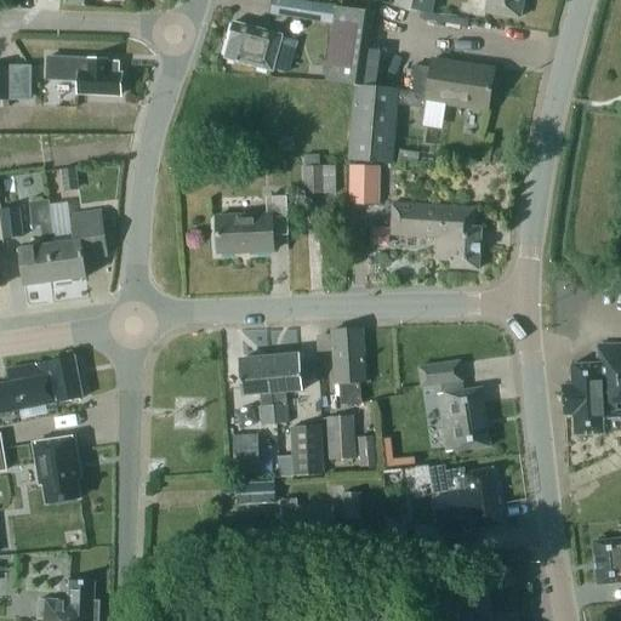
[(271,0),(268,15),(295,18),(297,3),(285,0),(271,0)]
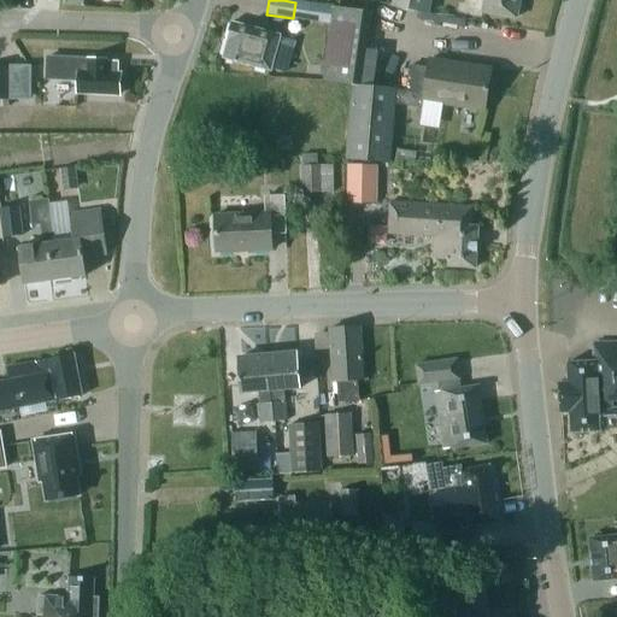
[(391,0),(389,6),(428,15),(430,0),(391,0)]
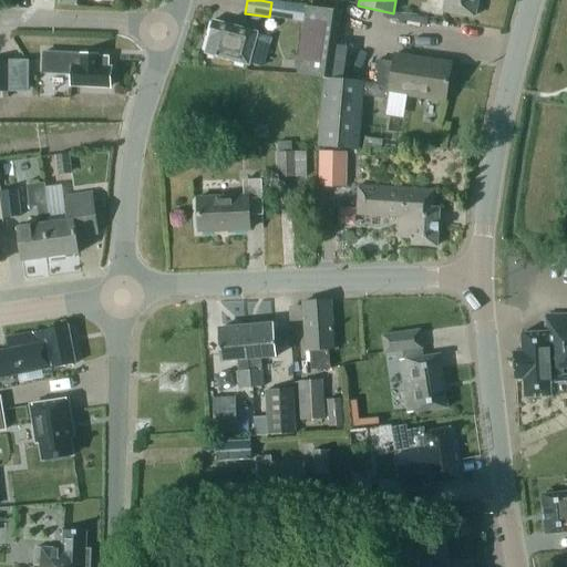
[(444,0),(443,11),(474,17),(476,0),(444,0)]
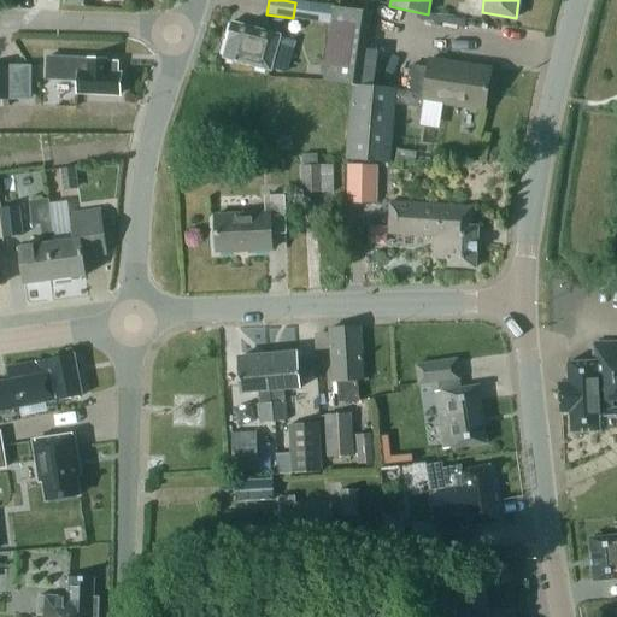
[(323,81),(364,87),(375,13),(334,7),(323,81)]
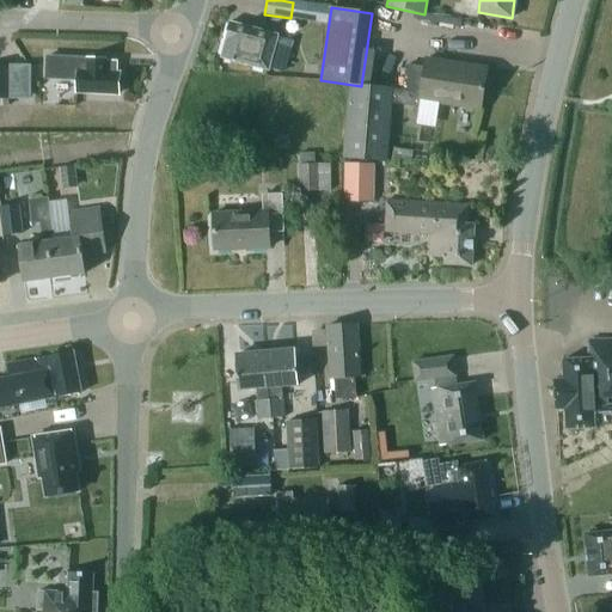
[(283,71),(291,44),(276,41),(277,36),(231,24),(221,57),(268,71),(269,67),(283,71)]
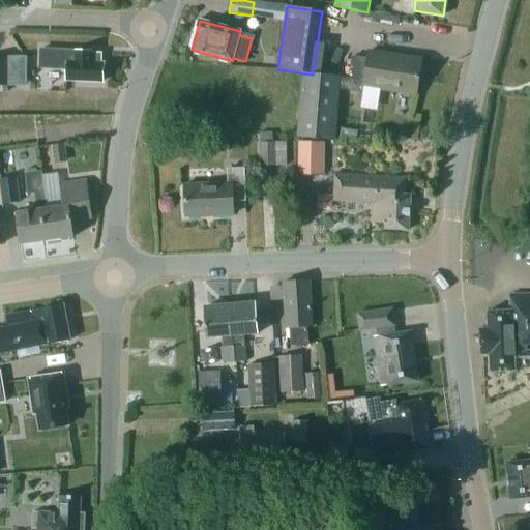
[(39,67),(66,69),(66,80),(102,82),(104,55),(90,54),(91,52),(76,51),(76,53),(68,53),(68,51),(40,50),(39,67)]
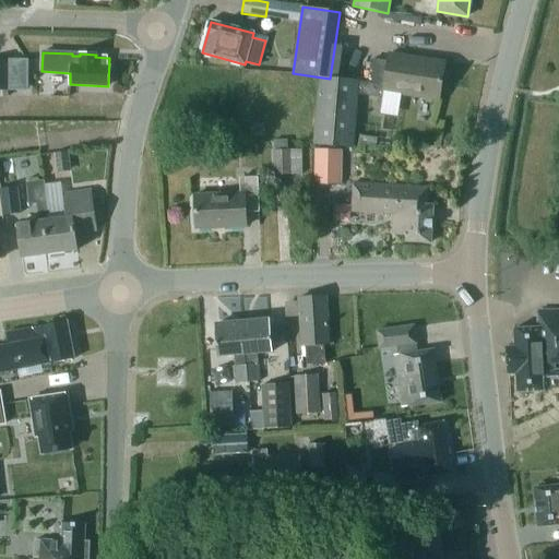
[(351,147),(353,147),(357,94),(382,98),(383,91),(438,99),(444,63),(389,55),(388,62),(371,60),(368,84),(358,82),(319,79),(313,144),(351,147)]
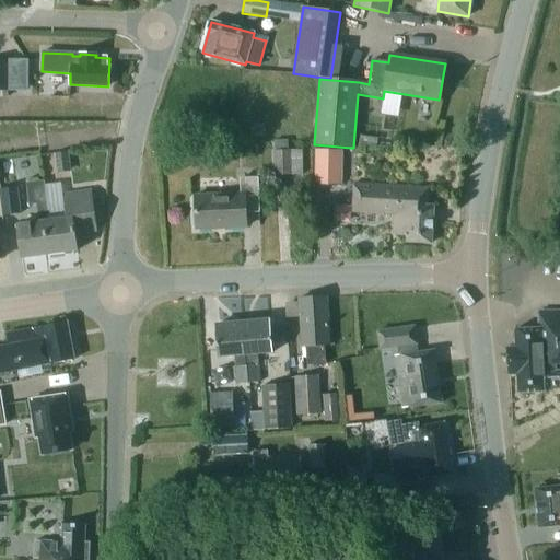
[(0,90),(11,91),(11,59),(0,58),(0,90)]
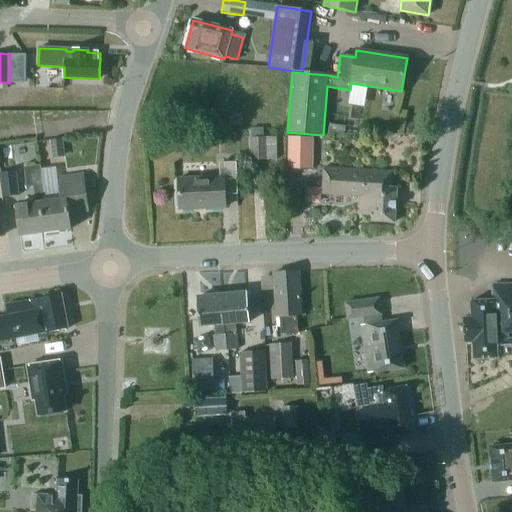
[(242,125),(243,113),(230,113),(229,125),(242,125)]
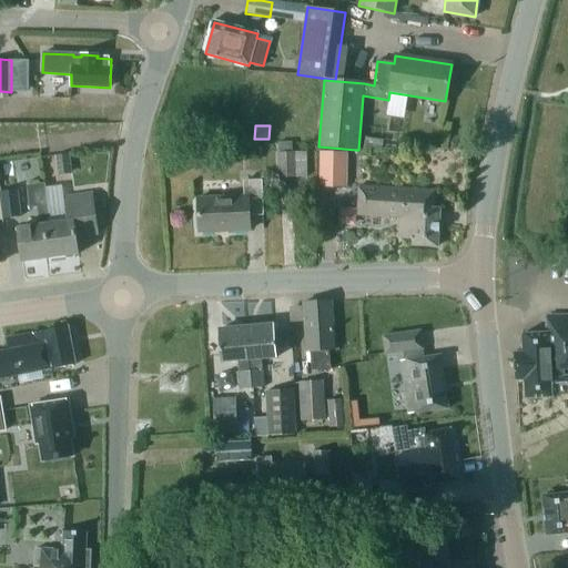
[(364,149),(382,149),(383,139),(365,135),(364,149)]
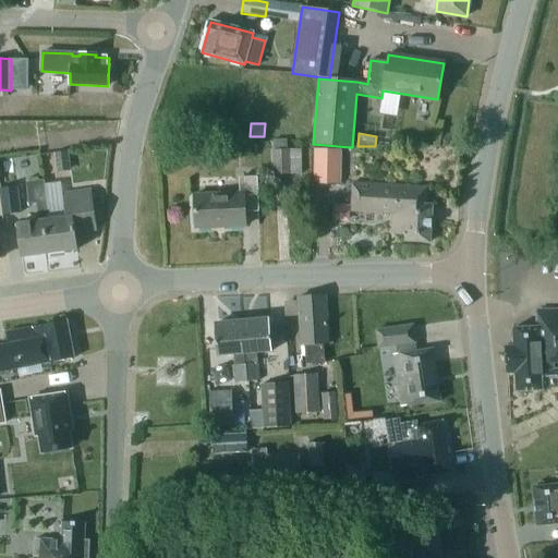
[(273,141),(274,150),(274,176),(289,174),(301,174),(300,150),(287,150),(286,141),(273,141)]
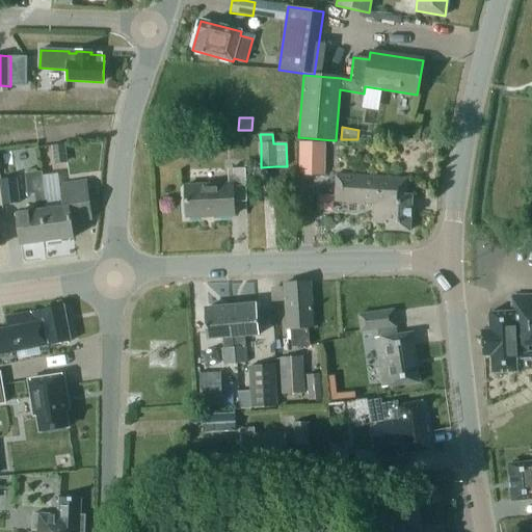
[(51,145),(53,165),(67,164),(64,143),(51,145)]
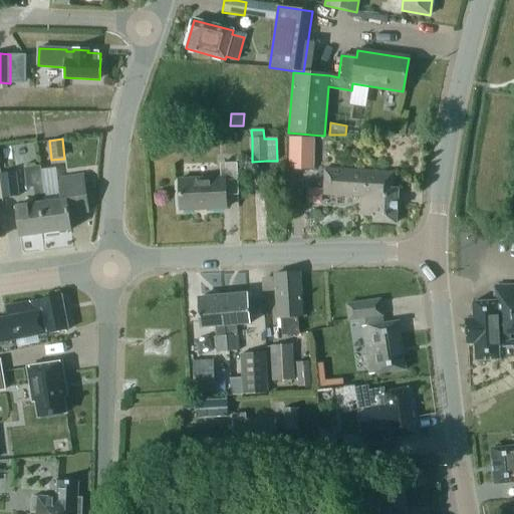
[(314,139),(290,139),(289,163),(313,164),(314,139)]
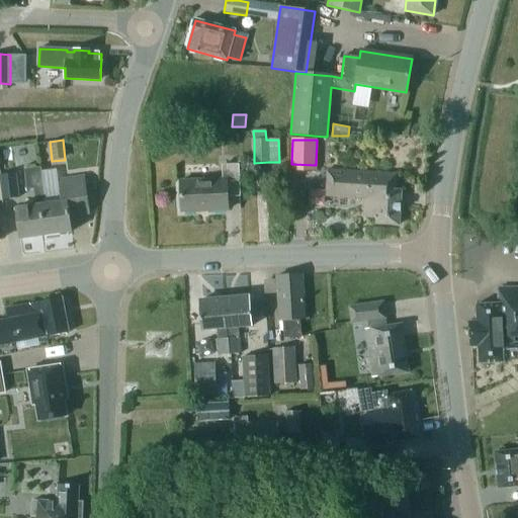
[(228,196),(240,196),(238,165),(223,166),(223,179),(180,181),(181,212),(228,209),(228,196)]
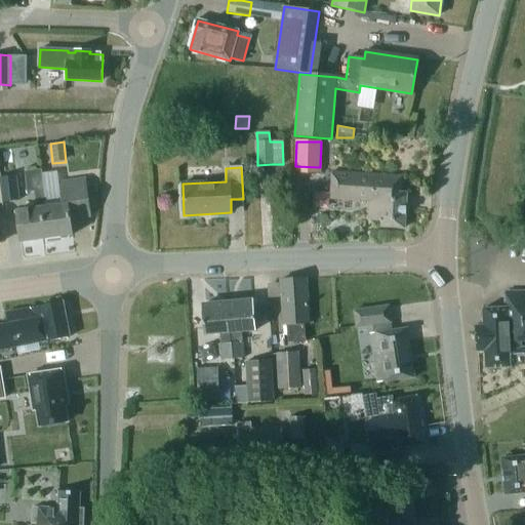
[(42,207),(46,207),(41,169),(25,171),(27,193),(34,192),(37,208),(15,211),(19,242),(46,239),(42,207)]
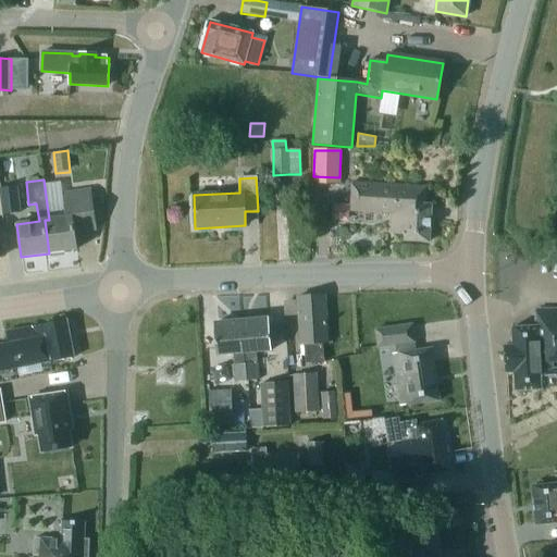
[(404,240),(429,243),(430,205),(425,205),(425,186),(351,182),(349,211),(394,213),(393,234),(404,235),(404,240)]
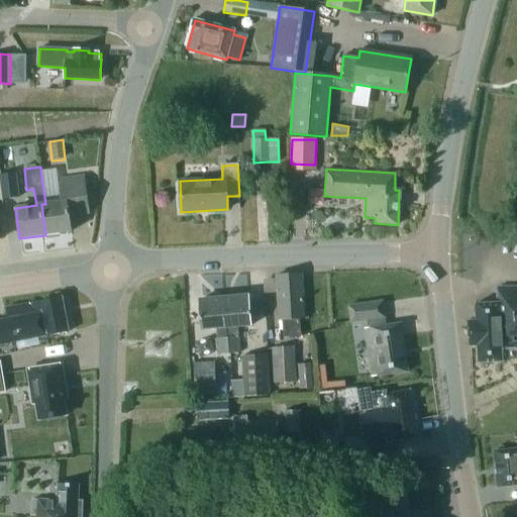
[(0,175),(0,179),(3,199),(19,197),(15,173),(0,175)]
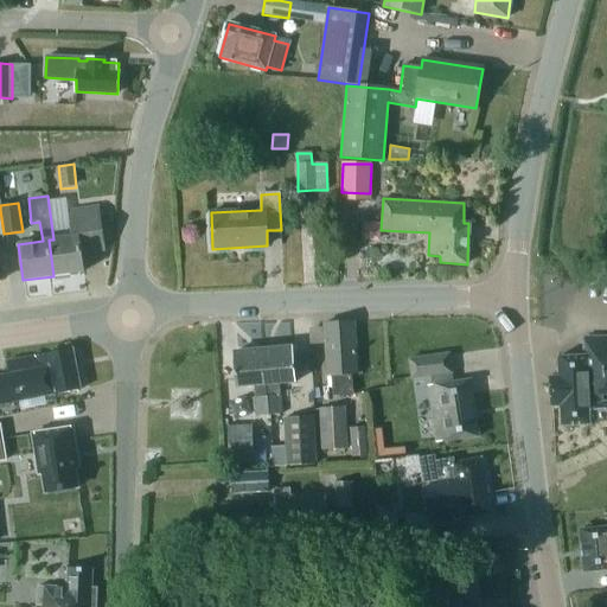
[(68,211),(69,217),(71,237),(53,240),(49,240),(53,276),(84,272),(81,254),(104,250),(98,208),(68,211)]
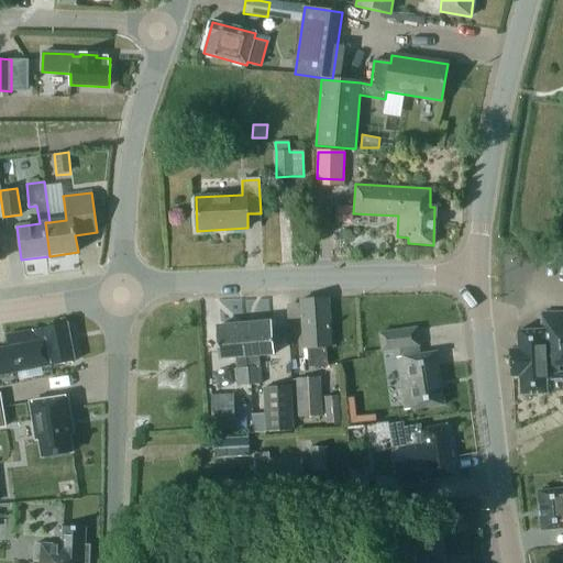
[(353,206),(337,205),(335,221),(346,222),(353,217),(353,206)]
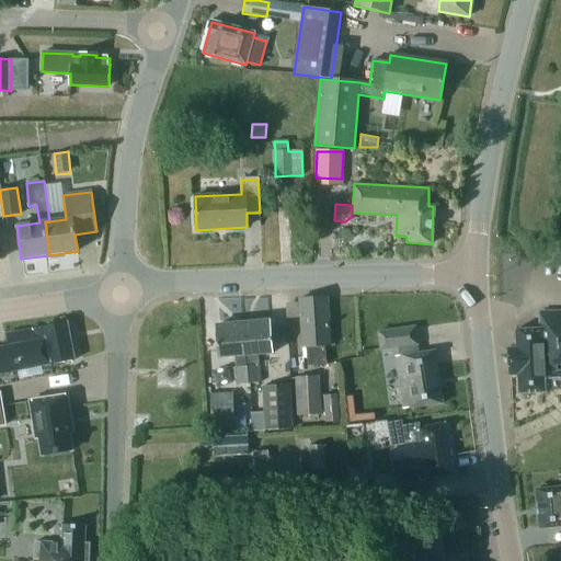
[(330,346),(327,298),(299,299),(302,348),(306,348),(308,366),(325,365),(324,346),(330,346)]
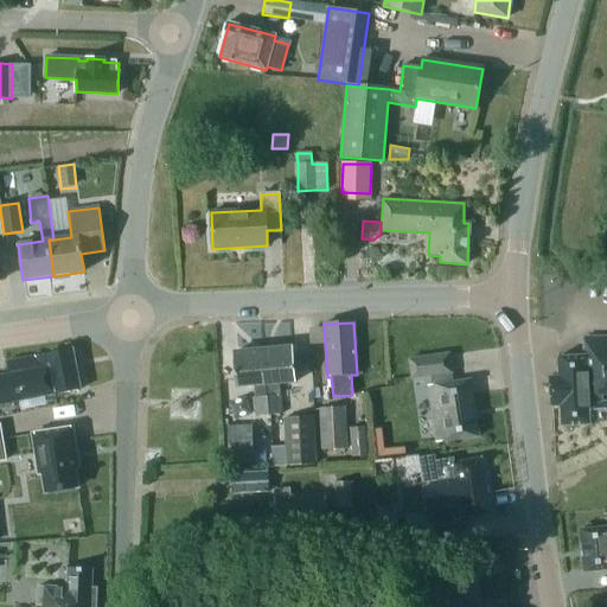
[(550,377),(553,406),(560,406),(561,426),(589,425),(589,420),(602,420),(602,413),(606,411),(606,337),(585,338),(585,346),(586,356),(575,356),(558,357),(558,363),(558,376),(550,377)]
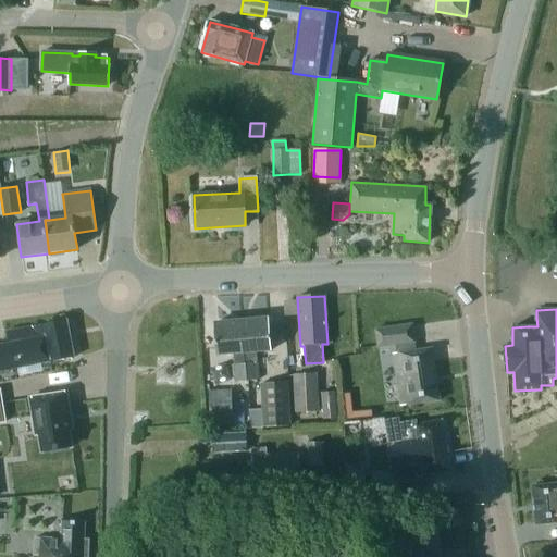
[(244,354),(245,363),(257,362),(256,353),(271,350),(269,320),(240,322),(244,354)]
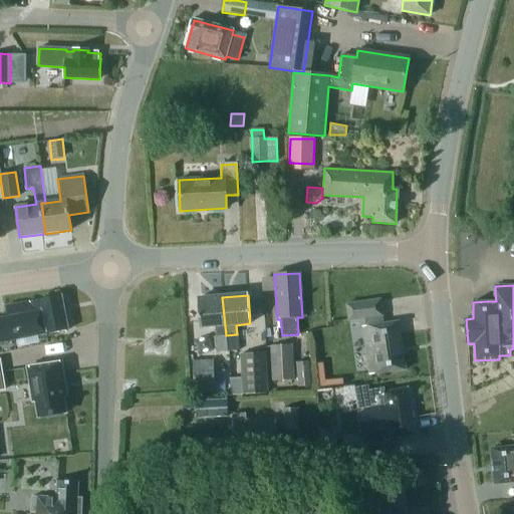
[(68,330),(61,296),(6,306),(8,317),(0,318),(0,343),(45,334),(45,335),(68,330)]
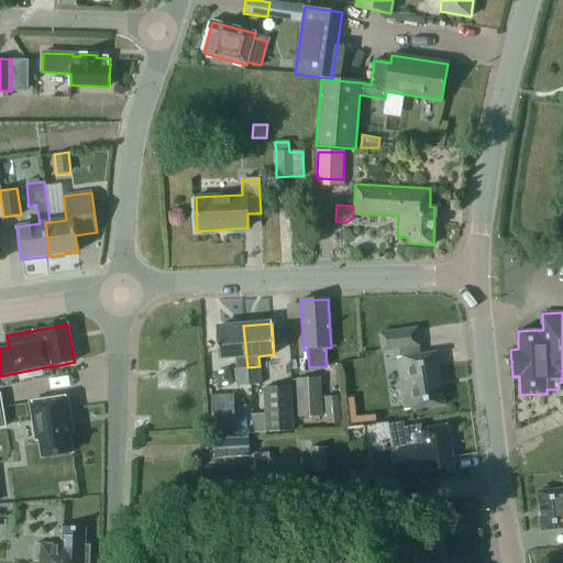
[(247,367),(246,357),(243,326),(216,328),(219,360),(234,359),(235,368),(247,367)]
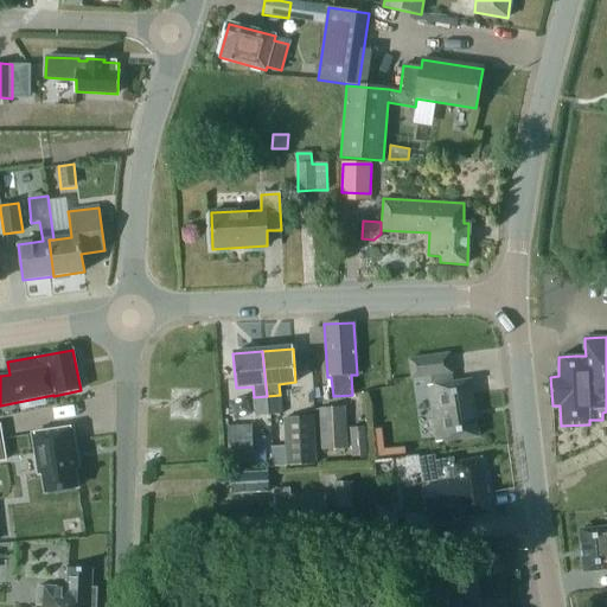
[(479,436),(472,389),(471,379),(452,383),(451,374),(448,355),(409,360),(411,378),(432,376),(433,385),(427,387),(435,442),(479,436)]
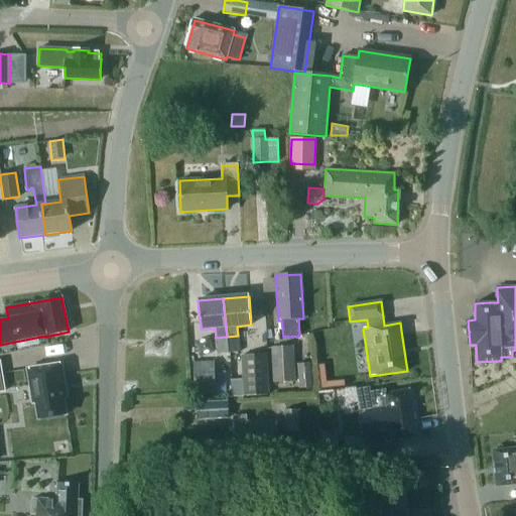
[(53,359),(91,349),(88,336),(50,347),(53,359)]
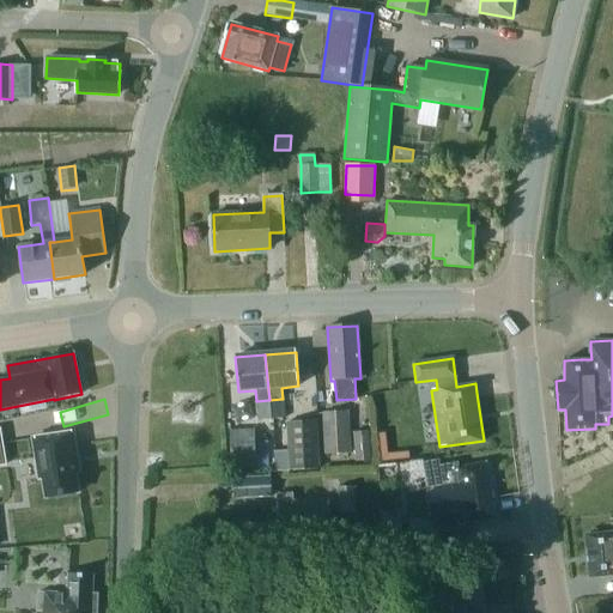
[(283,399),(269,400),(272,420),(285,419),(283,399)]
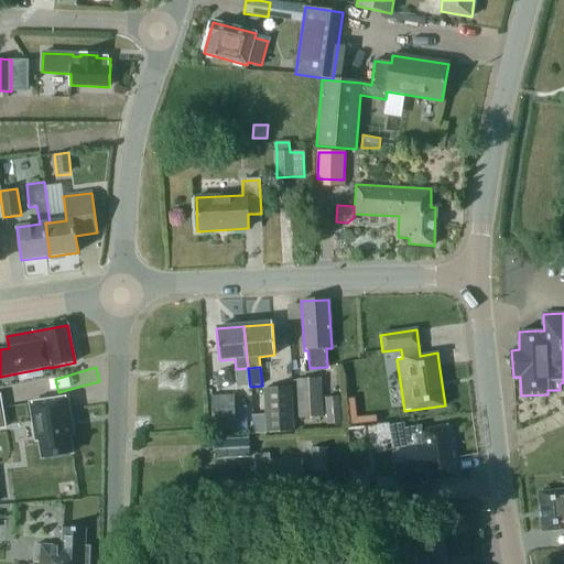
[(248,368),(236,369),(237,387),(250,387),(248,368)]
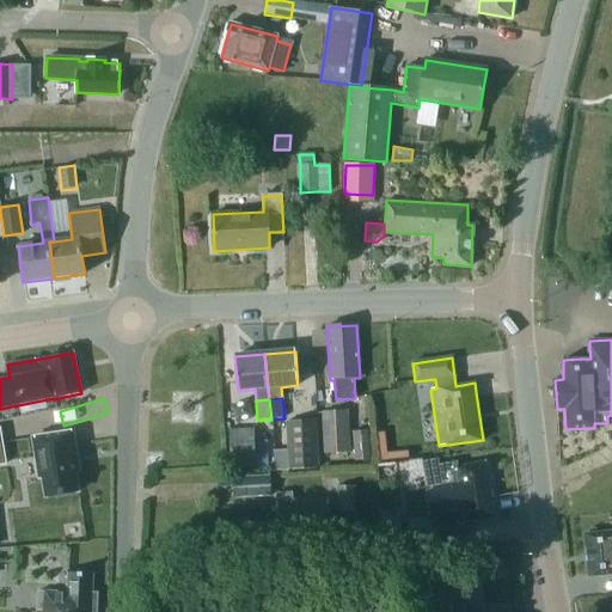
[(323,412),(325,454),(349,453),(347,411),(323,412)]
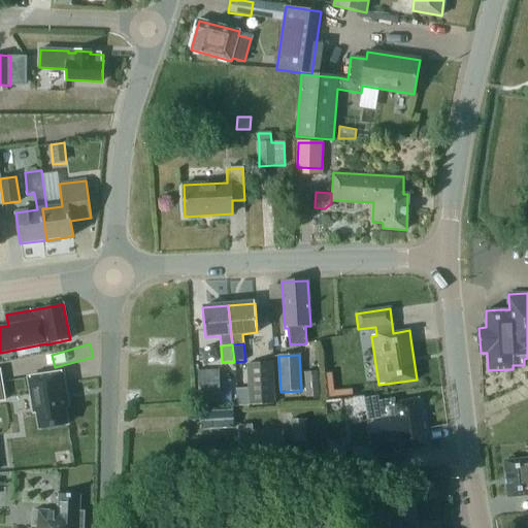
[(250,404),(274,403),(272,362),(248,363),(250,404)]
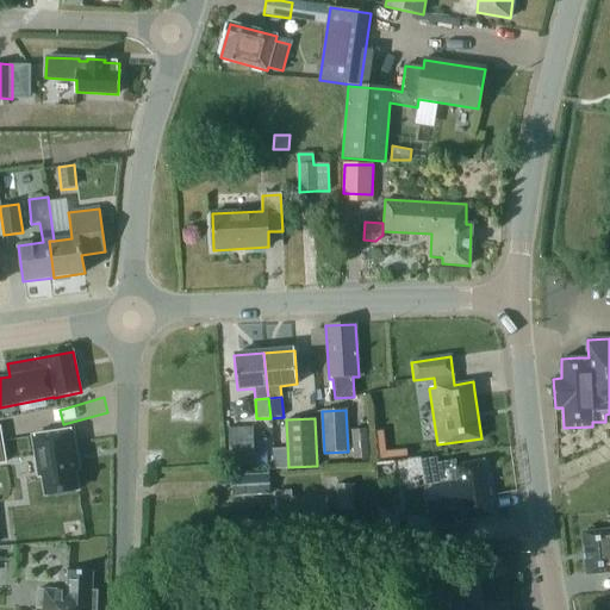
[(253,464),(253,437),(253,425),(229,427),(229,465),(253,464)]
